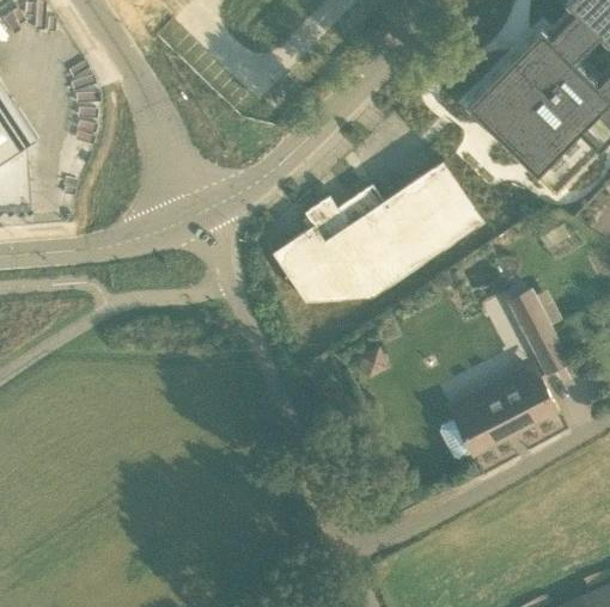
[(609,0),(578,0),(568,10),(574,14),(549,41),(540,31),(465,106),(554,195),(609,138),(609,0)]
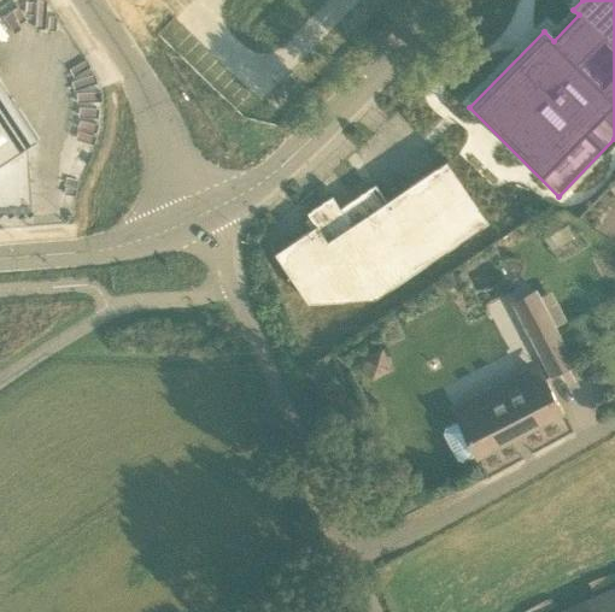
[(0,210),(29,207),(25,149),(36,142),(0,87),(0,210)]
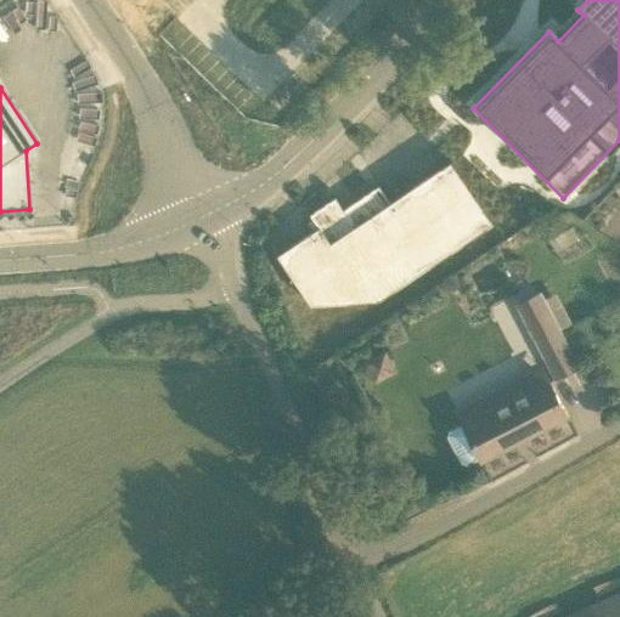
[(368,306),(491,221),(450,163),(388,207),(377,190),(341,214),(333,202),(308,219),(311,222),(305,226),(311,235),(275,259),(309,309),(368,306)]
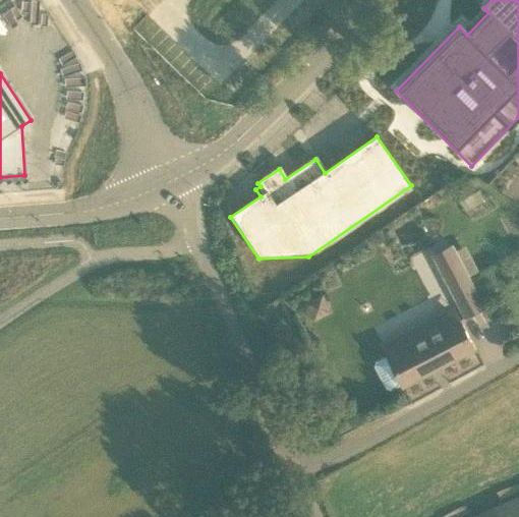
[(481,310),(465,279),(452,251),(434,261),(463,320),(481,310)]
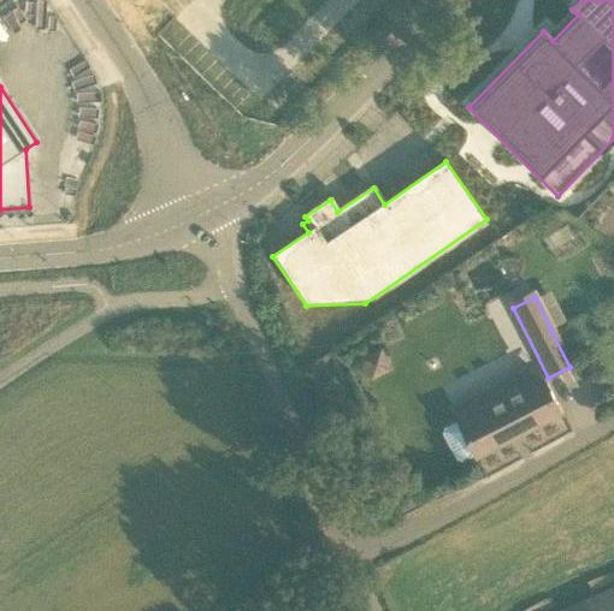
[(476,460),(560,416),(535,368),(486,393),(450,413),(476,460)]
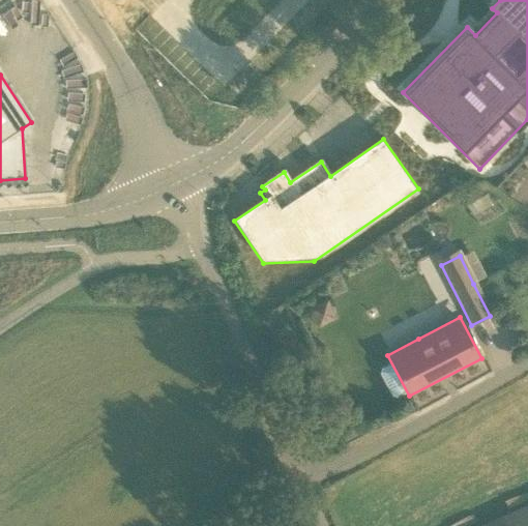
[(527,525),(527,506),(509,515),(514,525),(527,525)]
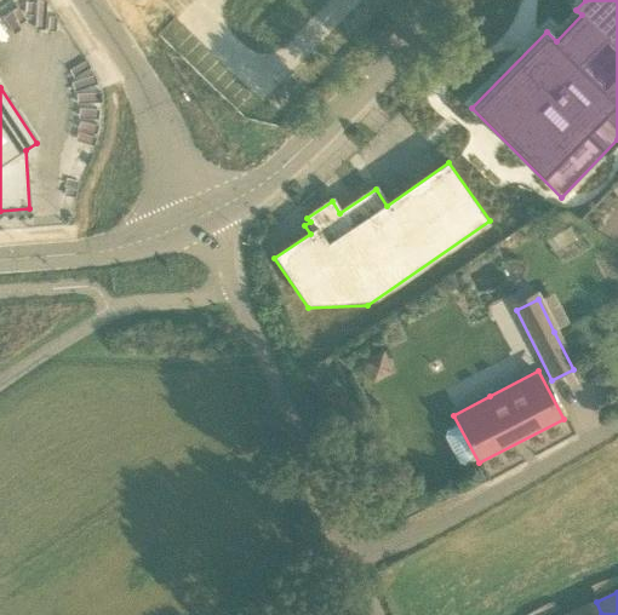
[(601,614),(596,602),(567,614),(601,614)]
